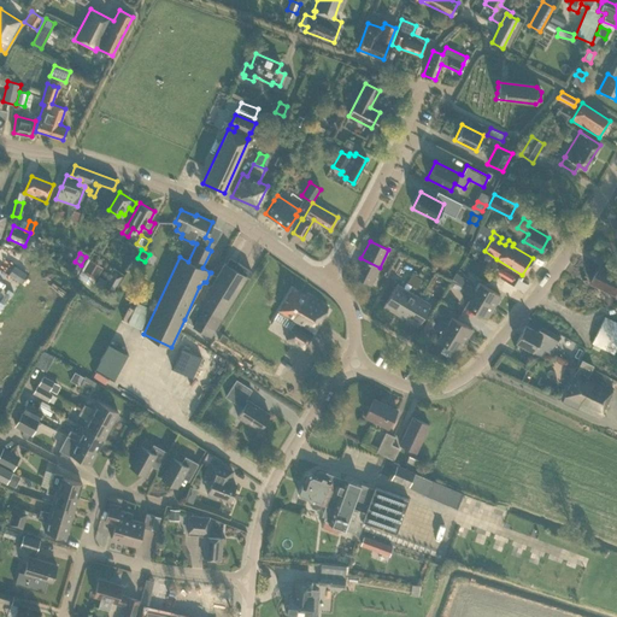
[(370,285),(380,268),(360,258),(352,276),(370,285)]
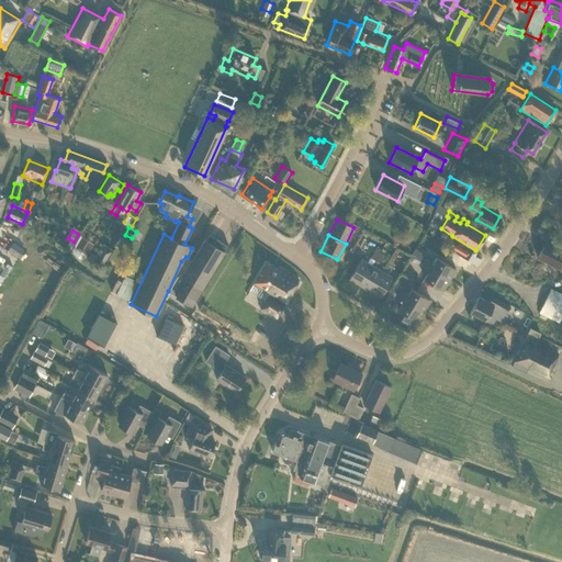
[(87,254),(93,244),(82,237),(77,248),(87,254)]
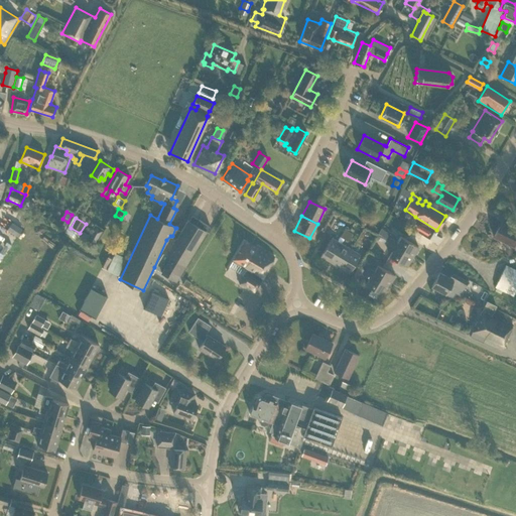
[(166,240),(154,267),(176,280),(206,231),(207,232),(210,227),(197,218),(191,225),(188,223),(189,221),(187,220),(180,231),(175,228),(172,236),(170,236),(166,240)]
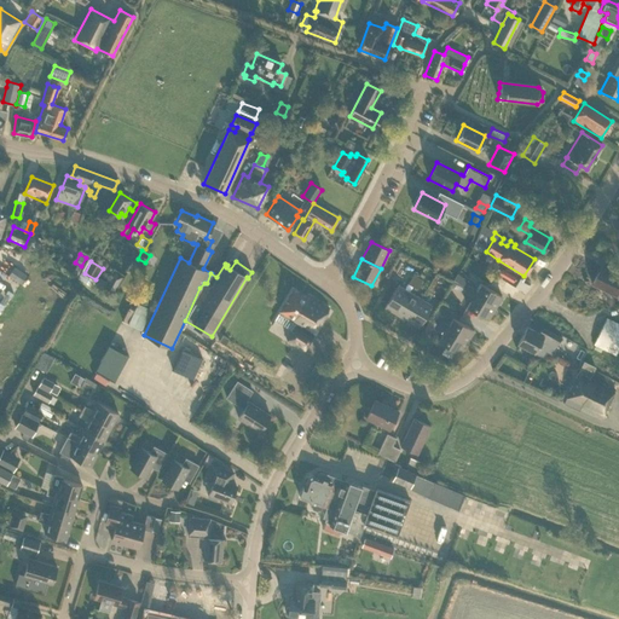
[(618,275),(600,266),(591,284),(615,295),(618,287),(618,275)]
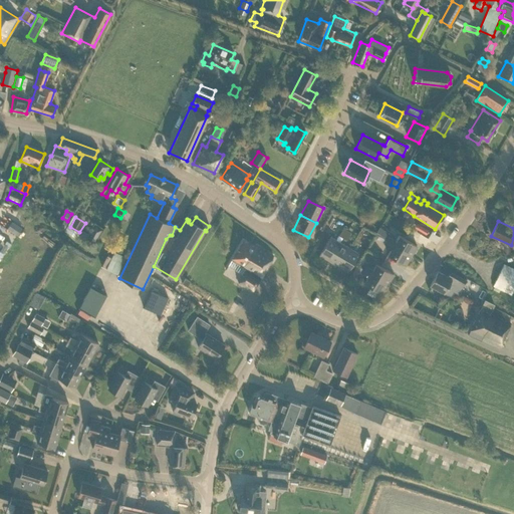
[(101,230),(95,226),(88,237),(95,242),(102,231),(101,230)]
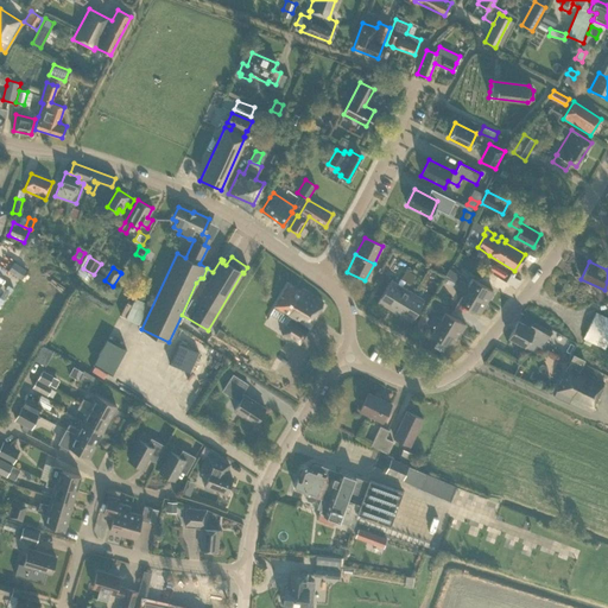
[(106,276),(99,272),(94,279),(101,283),(106,276)]
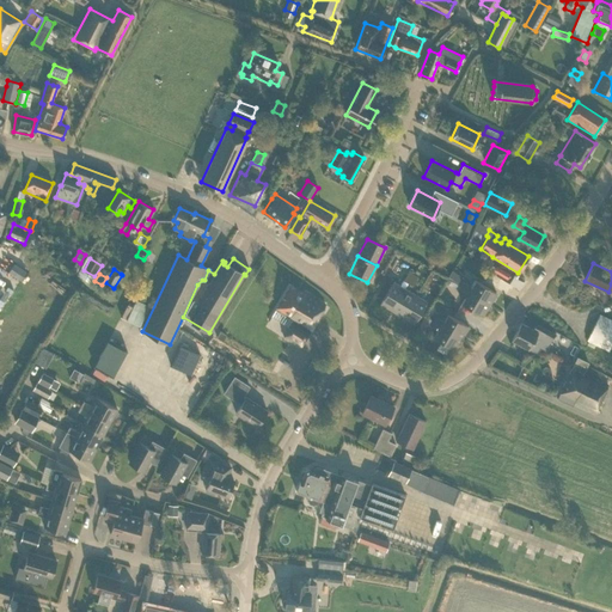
[(412,274),(408,282),(412,286),(418,277),(412,274)]
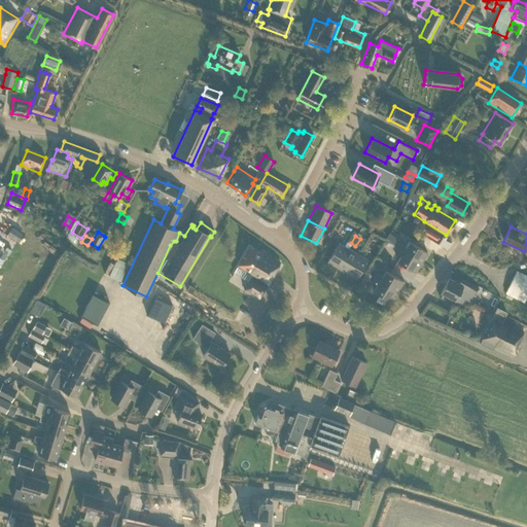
[(398,243),(396,246),(421,261),(426,252),(409,241),(405,247),(398,243)]
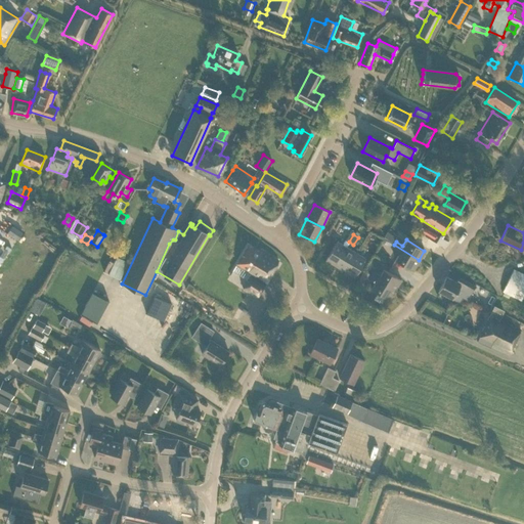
[(324,260),(335,266),(346,247),(336,241),(324,260)]
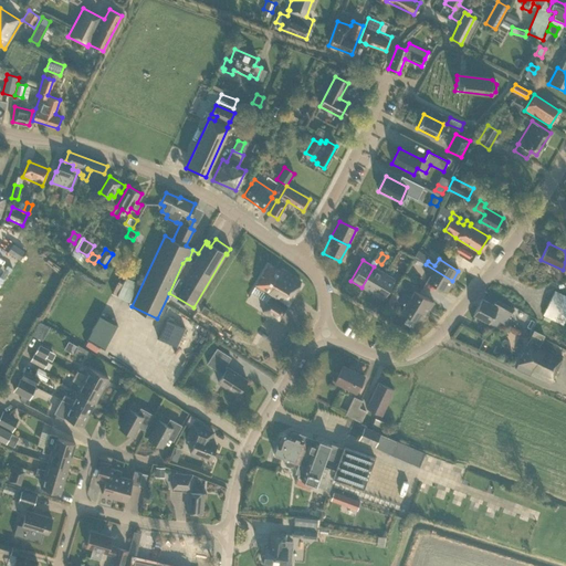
[(394,272),(398,274),(404,266),(399,263),(394,272)]
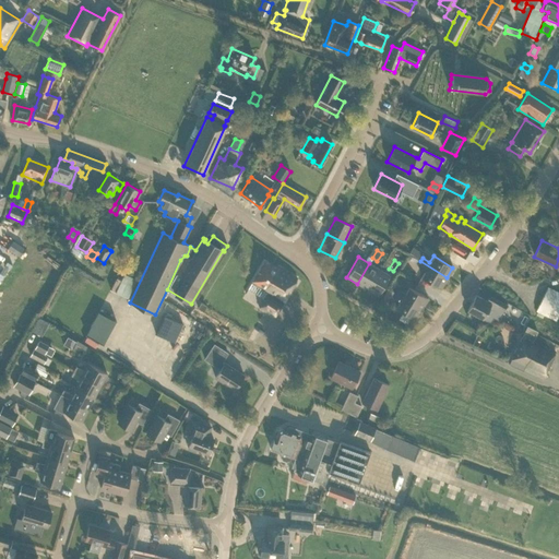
[(259,308),(273,317),(297,278),(278,266),(276,270),(264,261),(247,288),(264,299),(259,308)]
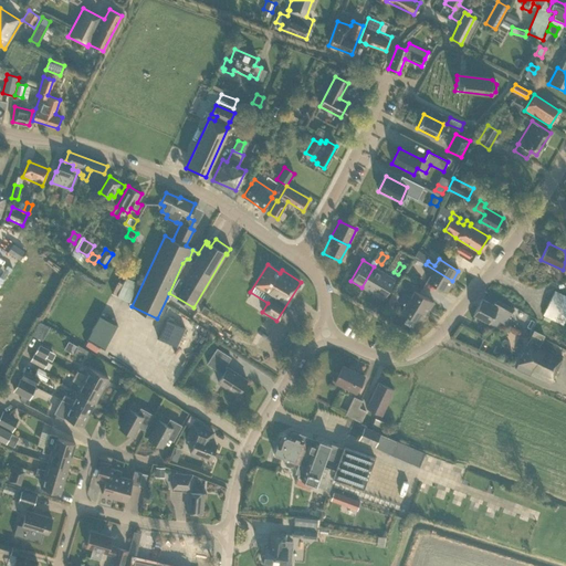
[(452,281),(426,264),(422,269),(430,273),(426,280),(446,292),(452,281)]
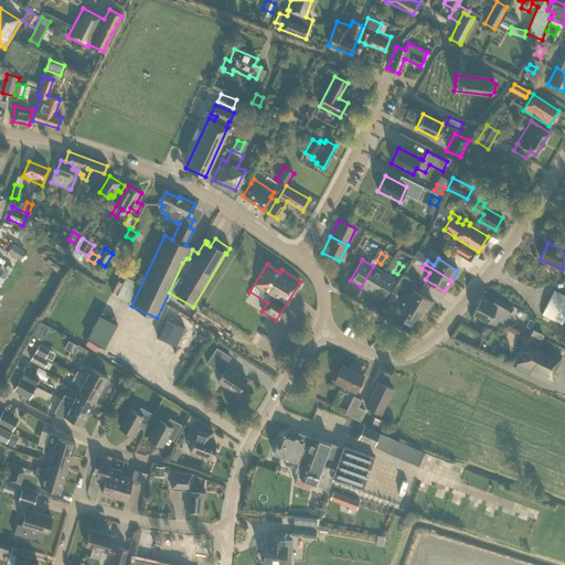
[(384,273),(373,266),(361,287),(371,294),(384,273)]
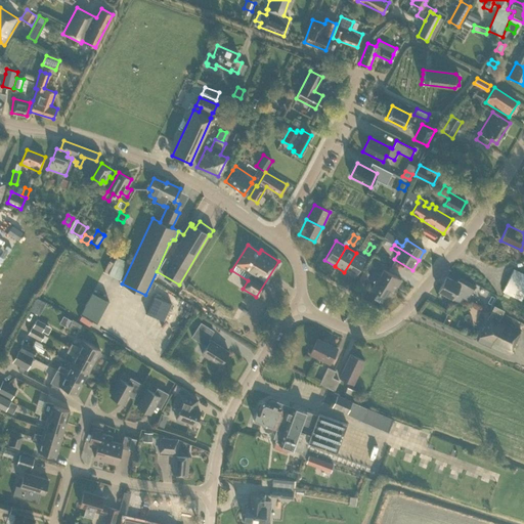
[(356,253),(344,272),(354,277),(365,258),(356,253)]
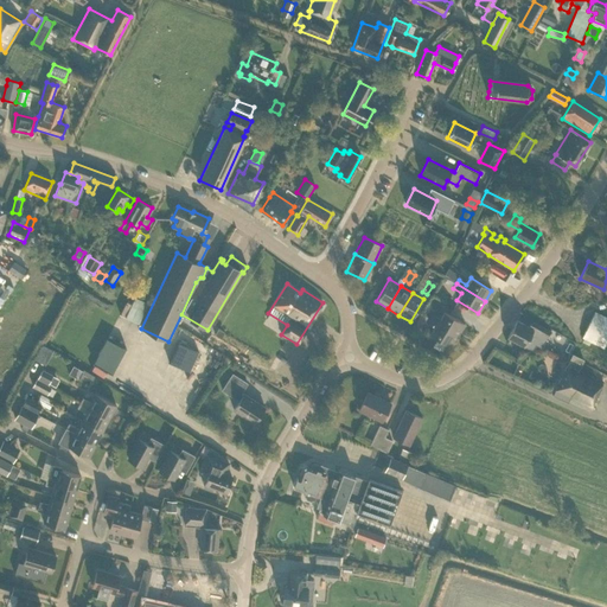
[(126,317),(139,323),(148,302),(135,296),(126,317)]
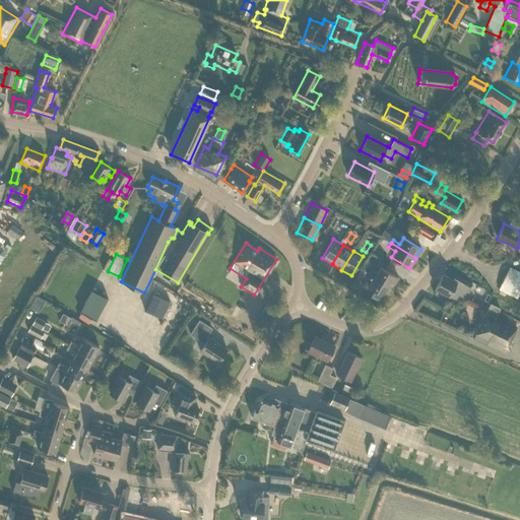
[(370,268),(368,272),(392,287),(397,277),(380,267),(376,272),(370,268)]
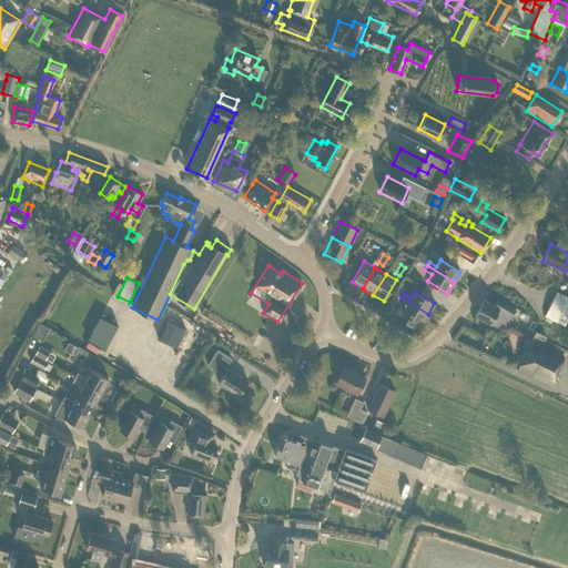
[(567,297),(556,292),(545,316),(565,325),(567,317),(567,297)]
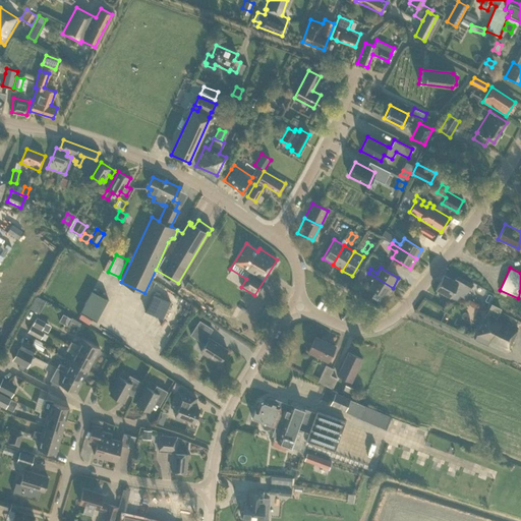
[(365,277),(368,273),(361,269),(356,278),(362,282),(365,277)]
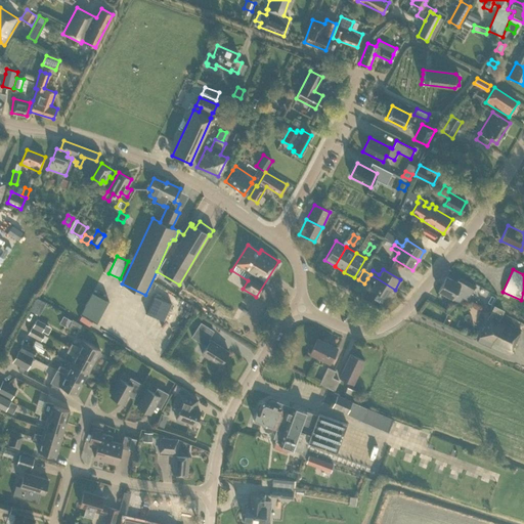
[(395,290),(370,274),(367,278),(375,282),(370,288),(389,299),(395,290)]
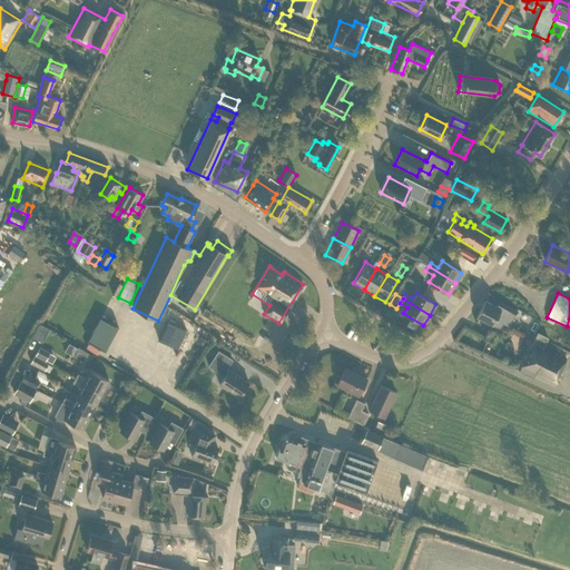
[(485,301),(477,316),(499,328),(502,323),(508,326),(516,311),(499,302),(495,306),(485,301)]
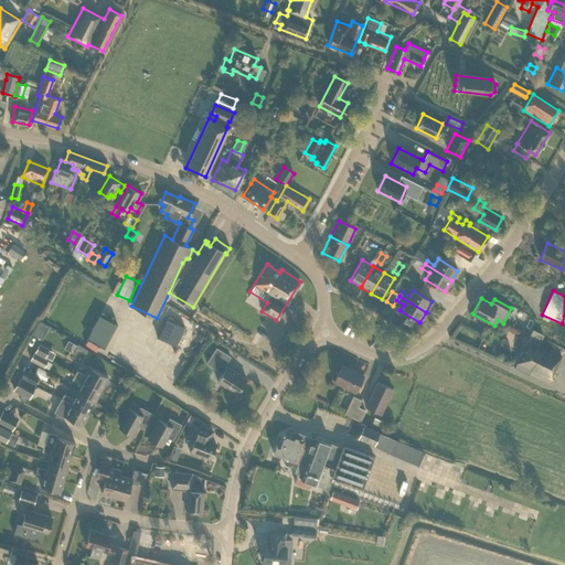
[(158,338),(176,345),(184,328),(166,319),(158,338)]
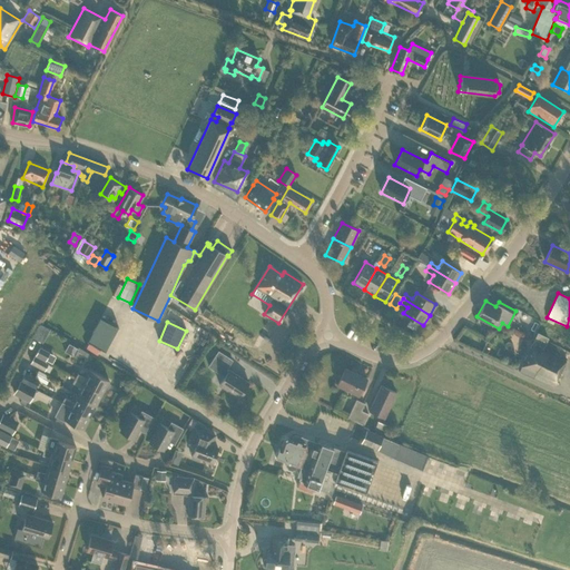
[(519,371),(532,377),(532,376),(553,386),(566,359),(542,347),(547,337),(537,333),(532,342),(519,371)]
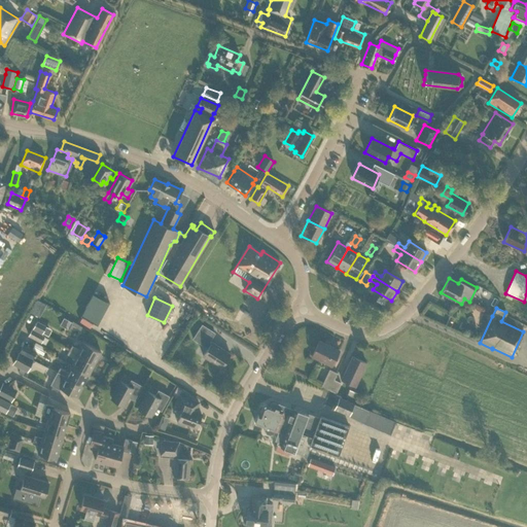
[(62,325),(69,328),(73,322),(66,318),(62,325)]
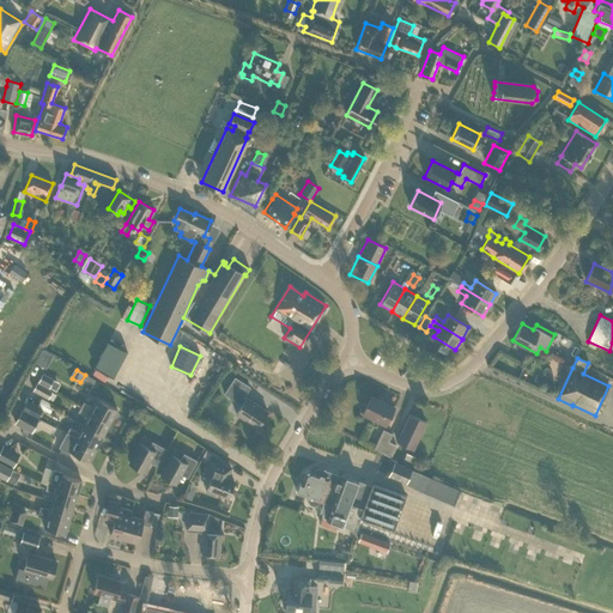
[(38,382),(49,388),(54,378),(43,374),(38,382)]
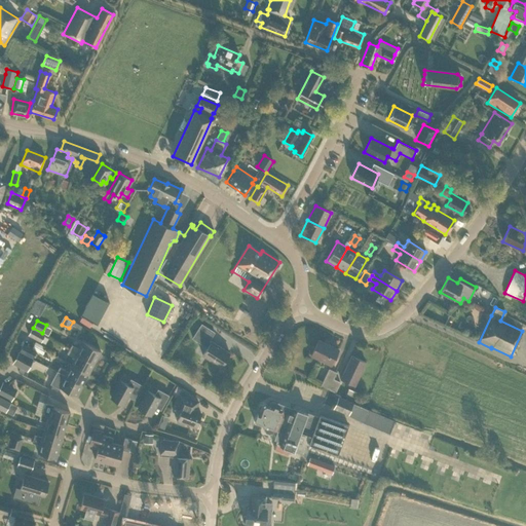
[(202,354),(220,367),(229,352),(210,340),(214,333),(201,324),(192,338),(207,347),(202,354)]
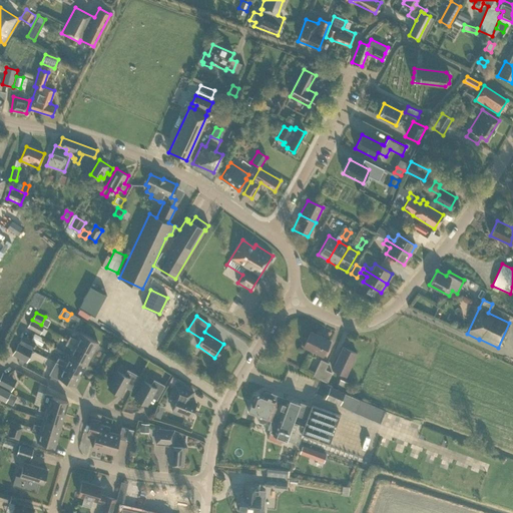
[(27,327),(40,334),(44,327),(31,320),(27,327)]
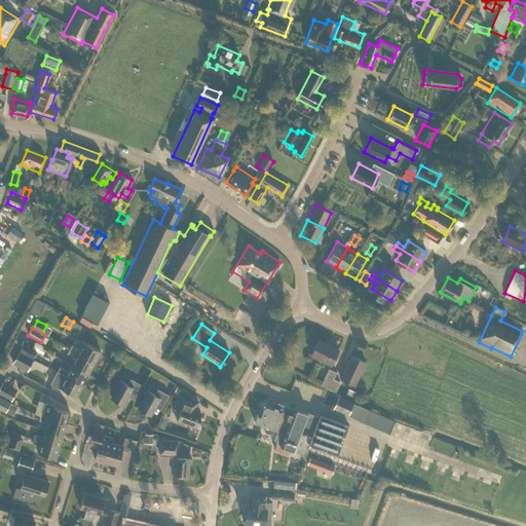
[(338,349),(317,339),(310,355),(331,365),(338,349)]
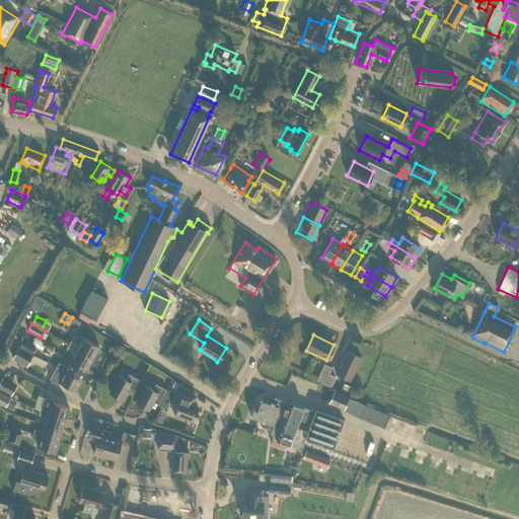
[(70,341),(68,345),(92,358),(99,347),(82,338),(78,345),(70,341)]
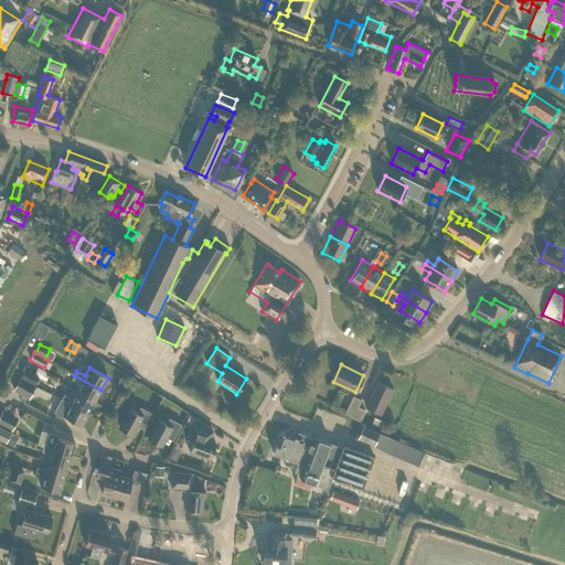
[(34,384),(38,379),(24,372),(21,377),(34,384)]
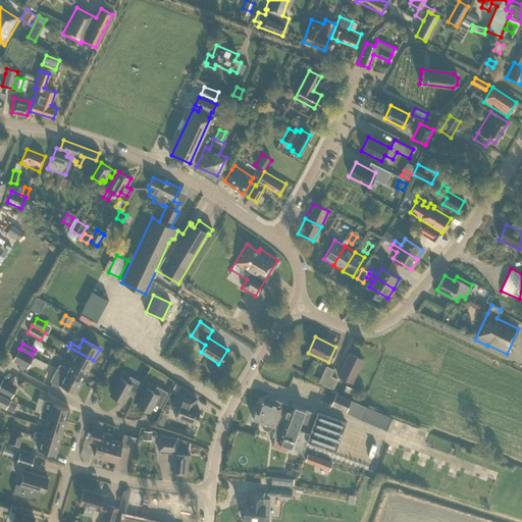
[(88,371),(93,360),(68,347),(66,351),(73,355),(70,362),(88,371)]
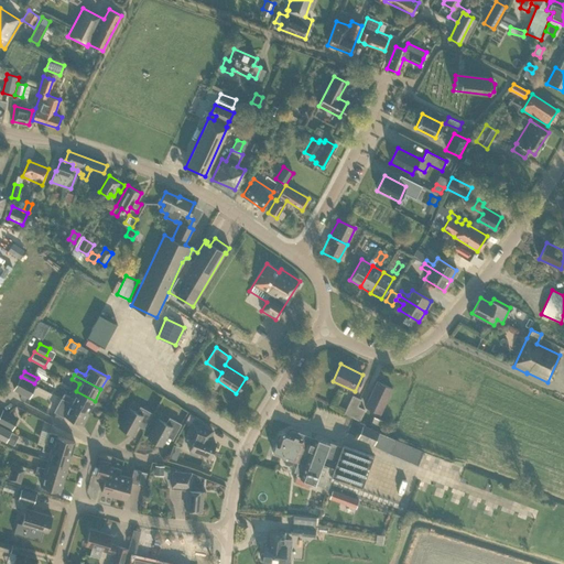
[(13,390),(29,398),(36,384),(21,377),(13,390)]
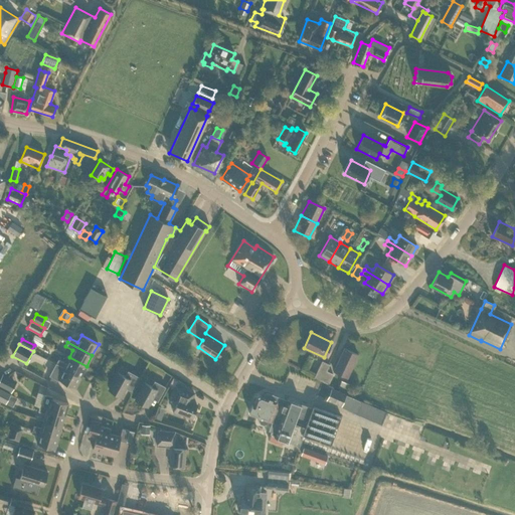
[(357,354),(344,348),(333,371),(347,377),(357,354)]
